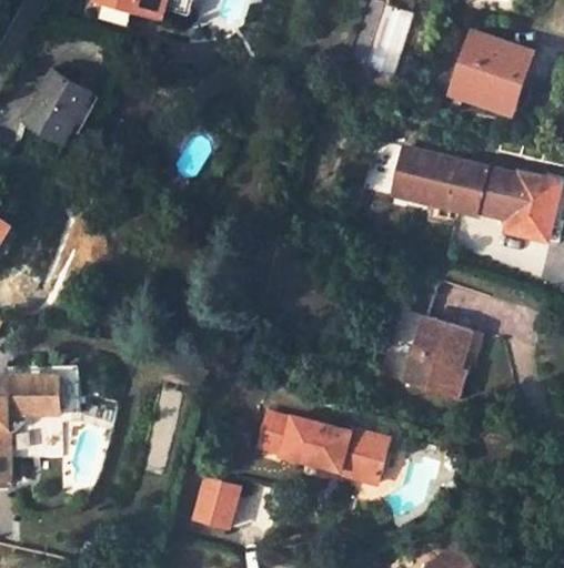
[(183,12),(185,0),(97,0),(157,16),(159,6),(183,12)]
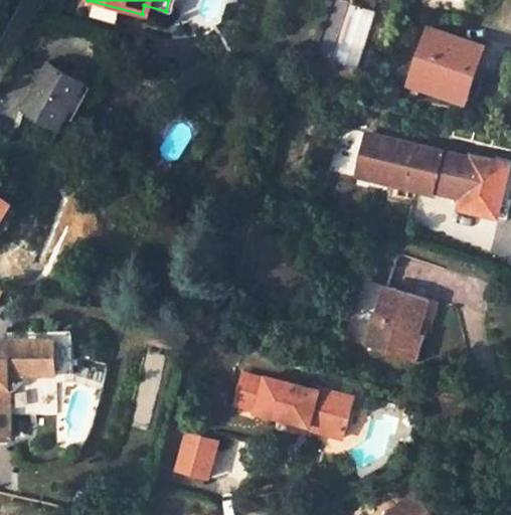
[(356,67),(373,11),(349,4),(333,60),(356,67)]
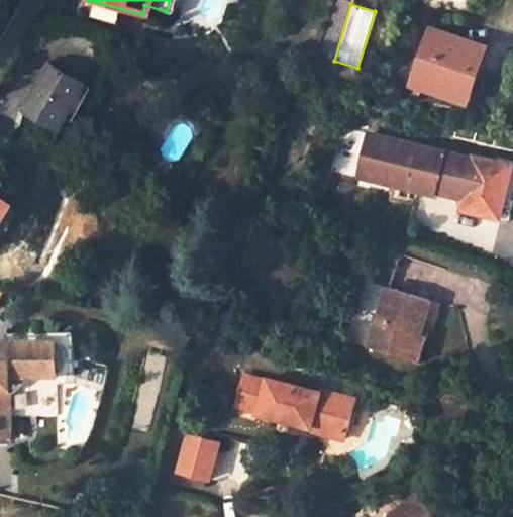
[(479,44),(428,28),(412,79),(441,89),(439,94),(460,100),(479,44)]
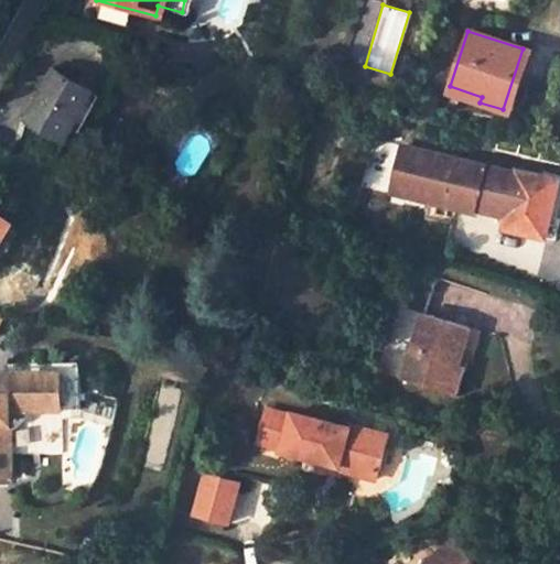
[(89,93),(50,71),(23,118),(63,139),(89,93)]
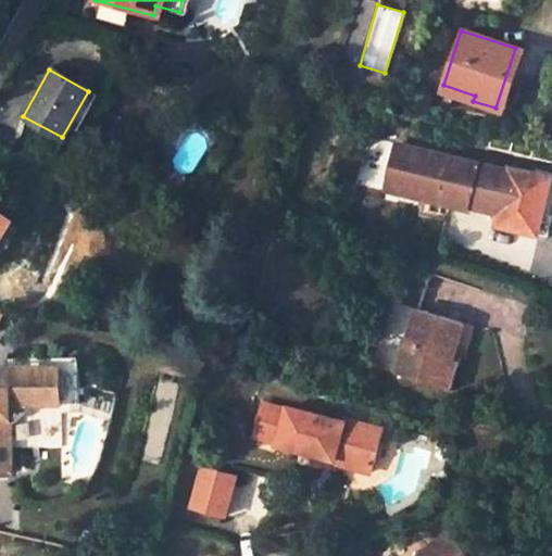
[(273,139),(267,156),(280,161),(286,143),(273,139)]
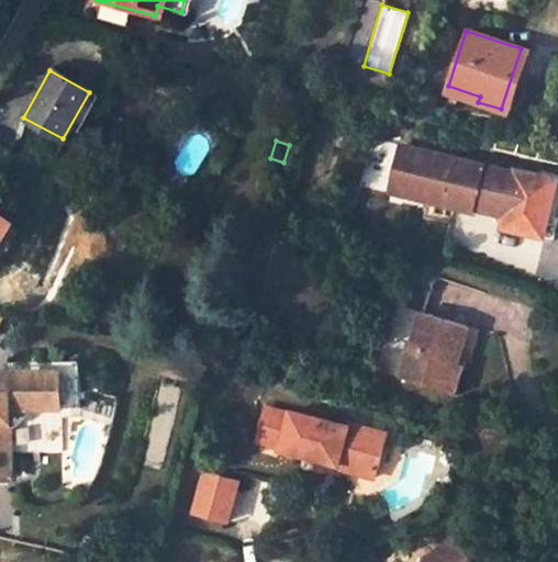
[(553,179),(513,170),(512,173),(395,147),(390,177),(403,180),(399,197),(469,212),(470,209),(497,214),(498,208),(504,209),(500,227),(539,237),(553,179)]
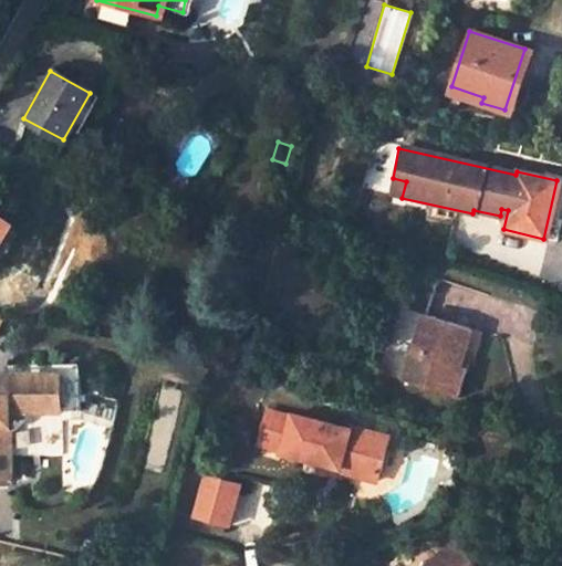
[(388,195),(402,198),(406,181),(393,178),(388,195)]
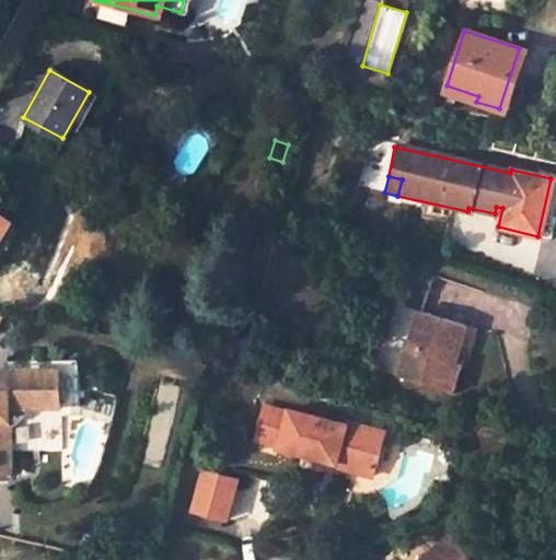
[(0,240),(10,223),(0,217),(0,240)]
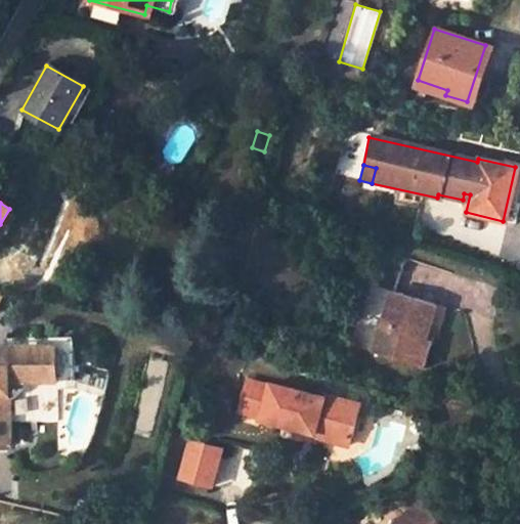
[(432,304),(389,291),(370,353),(414,365),(432,304)]
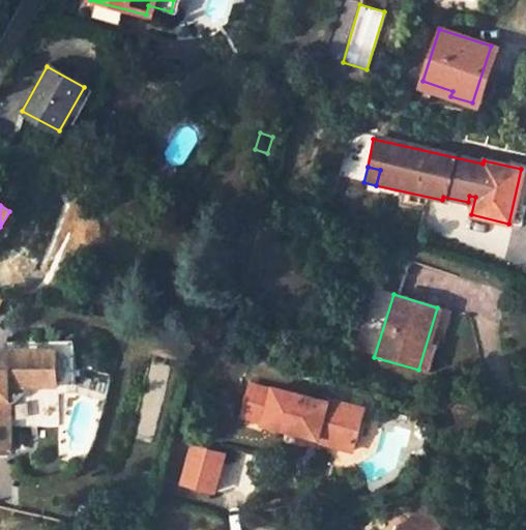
[(57,384),(56,353),(4,353),(5,374),(0,374),(0,452),(8,451),(6,404),(11,402),(17,399),(19,396),(22,392),(24,385),(57,384)]
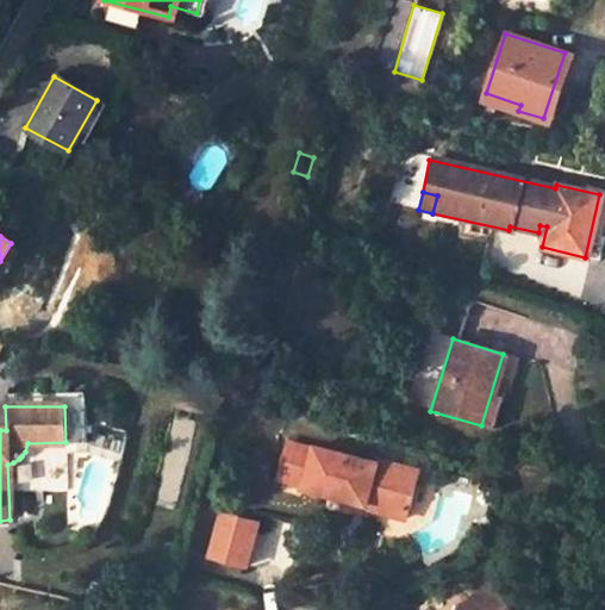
[(313,446),(287,440),(278,477),(304,483),(304,485),(367,503),(366,505),(406,516),(417,474),(403,470),(398,462),(378,458),(376,460),(315,444),(313,446)]
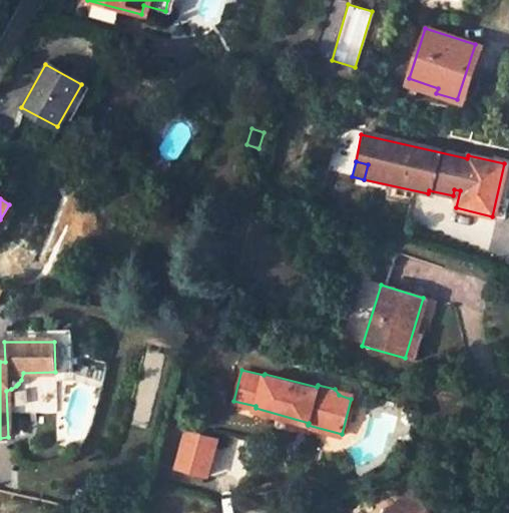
[(352,394),(335,389),(339,395),(351,399),(352,394)]
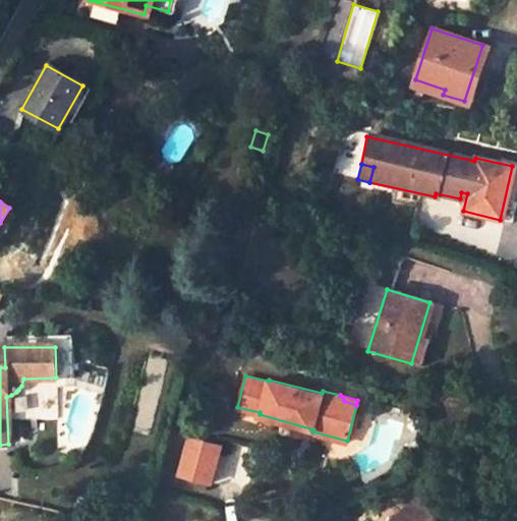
[(220,445),(187,437),(178,473),(211,481),(220,445)]
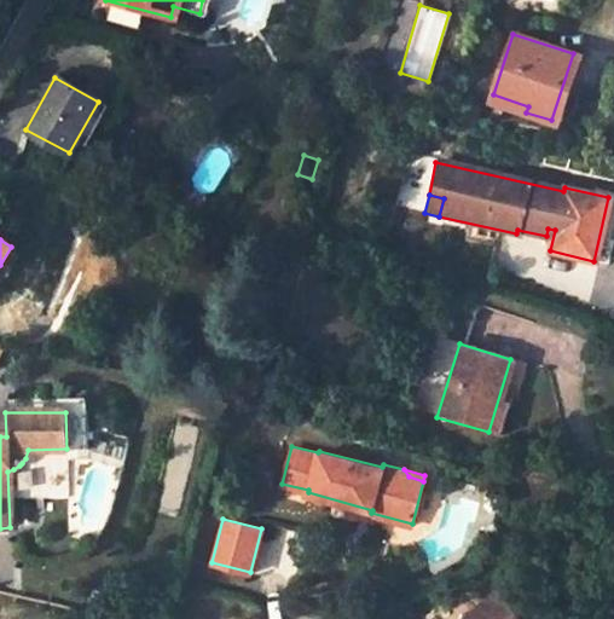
[(613,590),(613,586),(610,583),(594,596),(598,602),(613,590)]
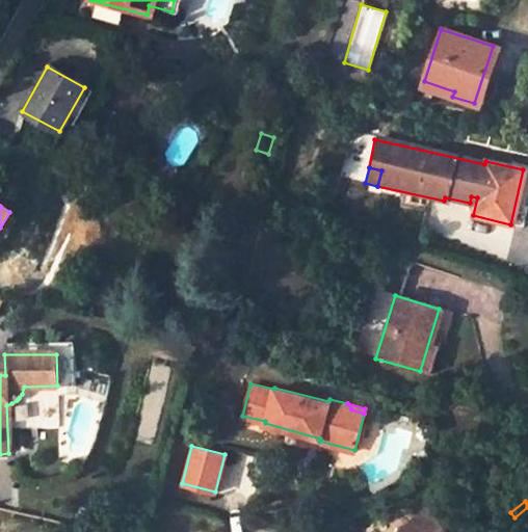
[(442,531),(426,511),(401,531),(442,531)]
